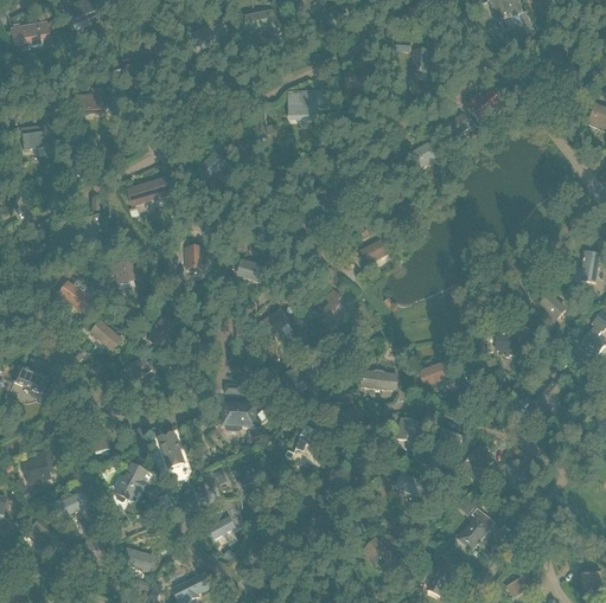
[(63,6),(65,12),(70,23),(95,13),(89,0),(78,0),(63,6)]
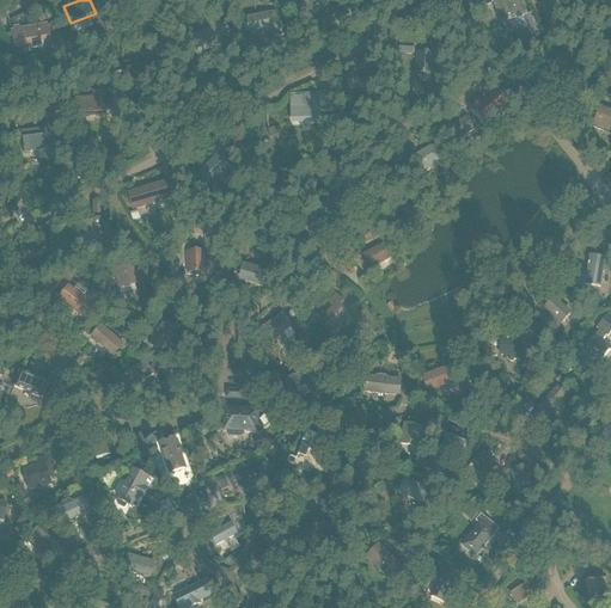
[(306,10),(317,0),(298,0),(306,10)]
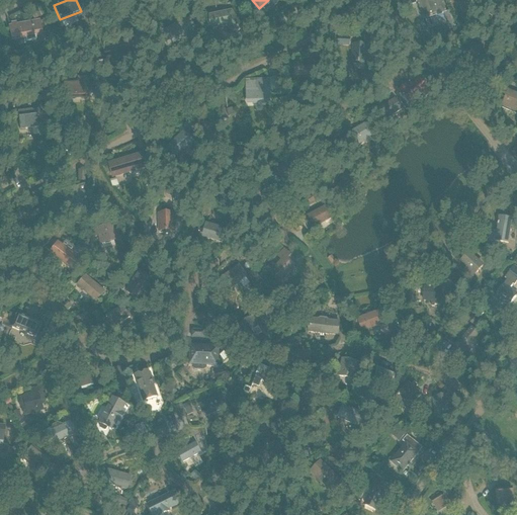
[(437,10),(433,0),(421,0),(418,1),(423,15),(429,13),(429,14),(431,13),(430,13),(437,10)]
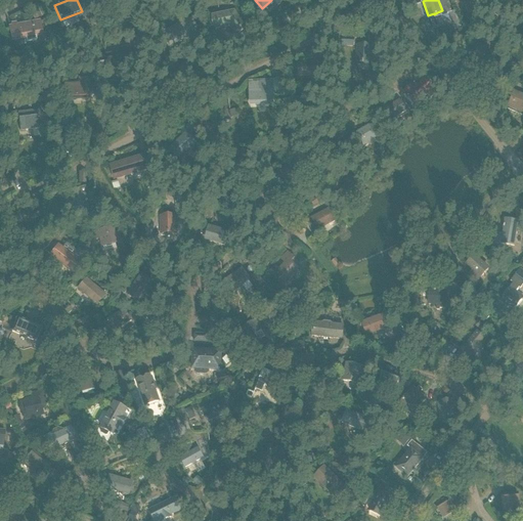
[(28,5),(34,17),(41,13),(36,2),(28,5)]
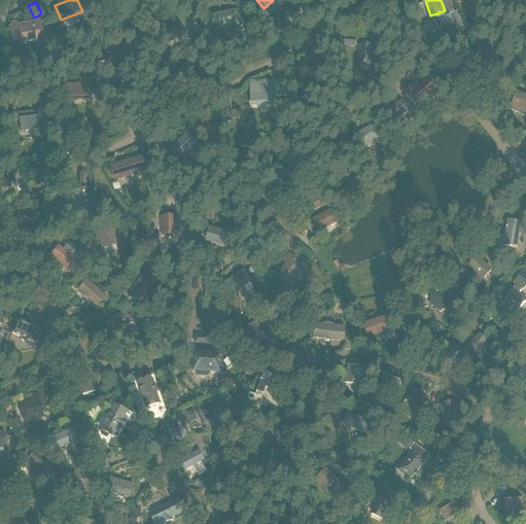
[(212,13),(212,15),(214,26),(219,25),(219,23),(229,21),(230,23),(235,23),(234,18),(236,16),(235,9),(212,13)]
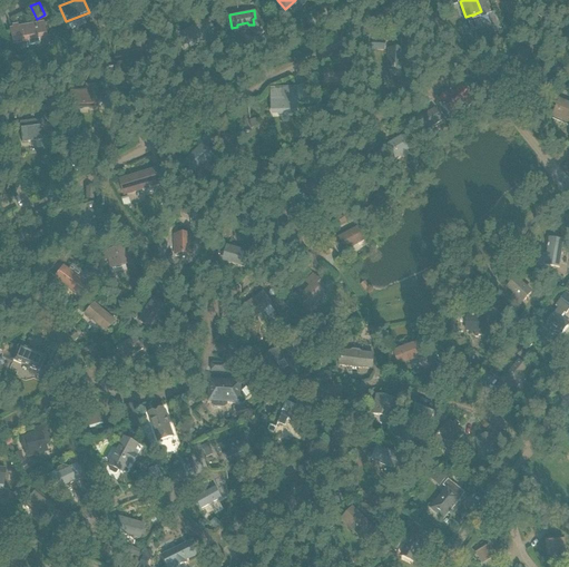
[(192,23),(182,28),(175,31),(184,49),(213,35),(204,17),(202,19),(197,11),(188,17),(192,23)]
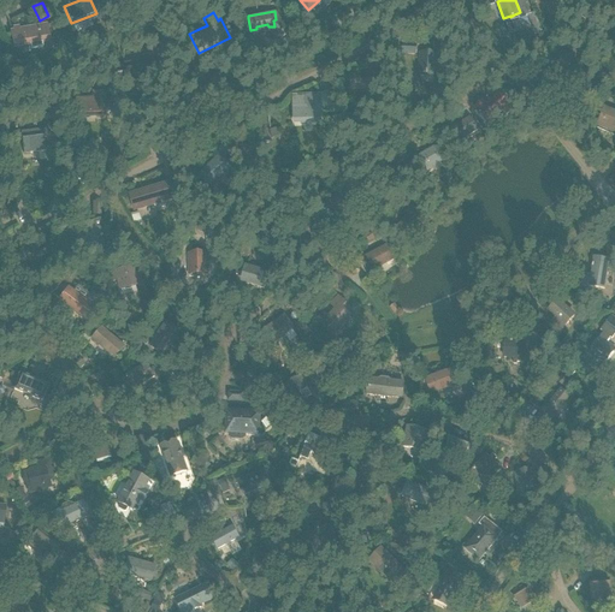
[(11,45),(19,43),(47,37),(45,19),(18,25),(17,23),(11,24),(11,27),(9,28),(11,45)]
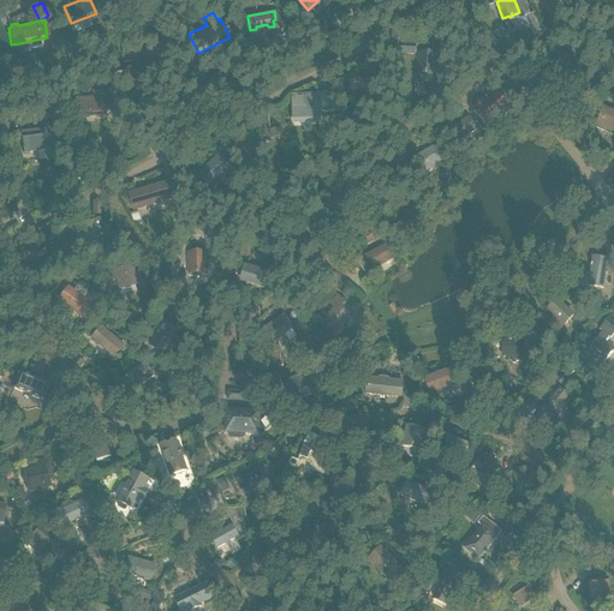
[(434,71),(435,53),(417,51),(416,69),(424,70),(424,71),(425,71),(425,70),(434,71)]
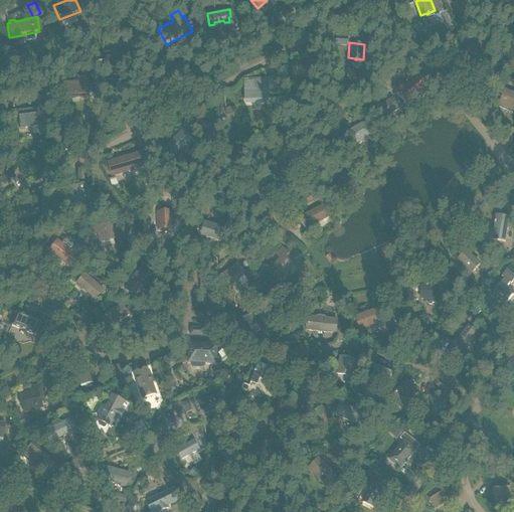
[(125,47),(120,48),(102,51),(105,66),(122,63),(121,53),(126,52),(125,47)]
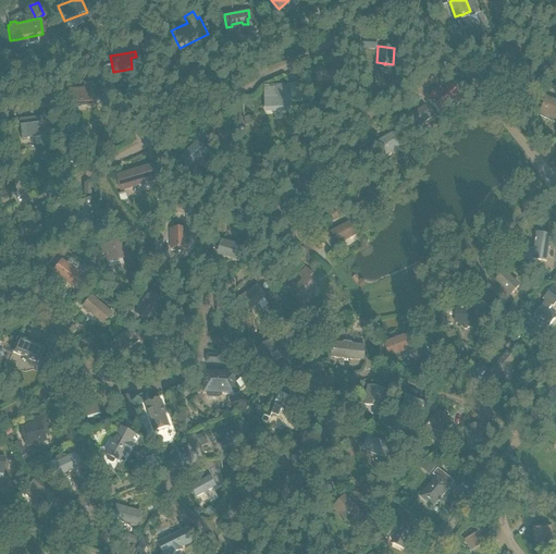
[(82,87),(68,88),(68,93),(71,93),(71,100),(86,100),(86,102),(93,102),(93,91),(91,79),(81,79),(82,87)]
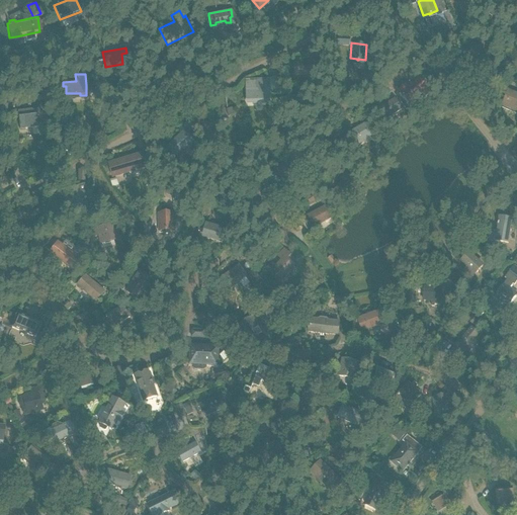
[(400,90),(406,98),(408,101),(427,86),(419,76),(400,90)]
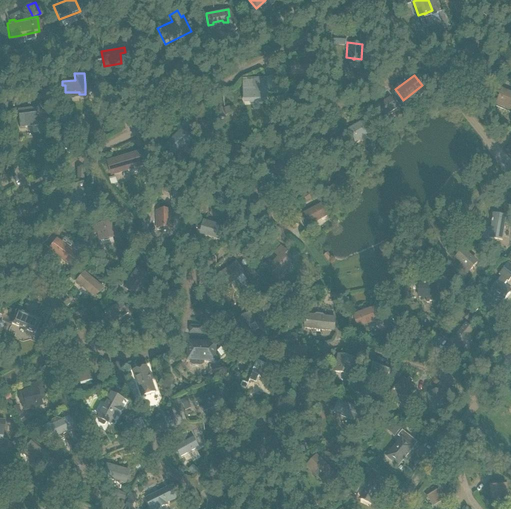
[(259,97),(259,100),(266,99),(265,84),(264,76),(256,77),(257,78),(243,79),(244,85),(242,85),(243,91),(245,91),(246,97),(259,97)]
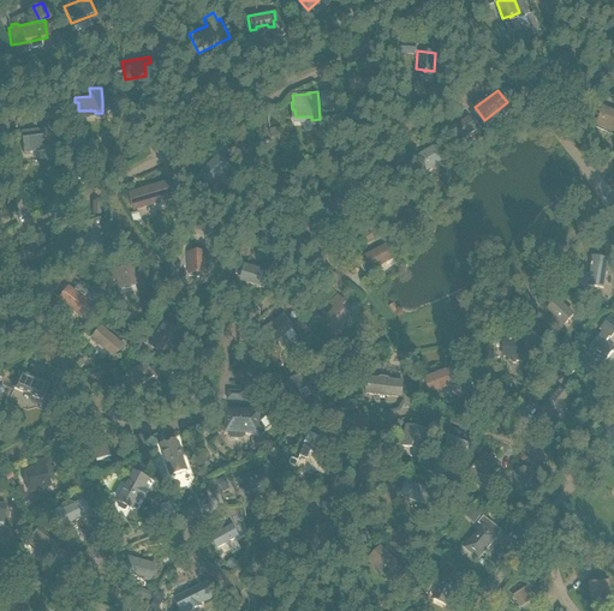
[(613,109),(602,106),(598,114),(602,115),(600,120),(606,123),(607,120),(613,123),(613,109)]
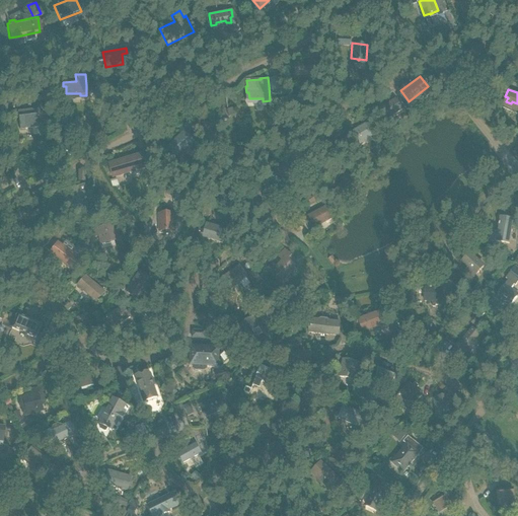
[(280,111),(288,105),(285,101),(283,96),(274,100),(277,105),(280,111)]
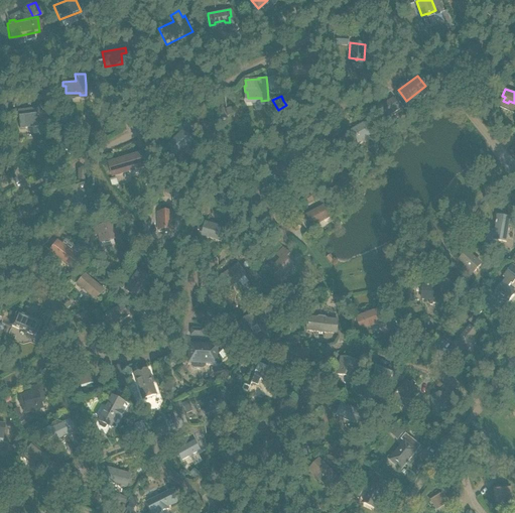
[(16,107),(18,126),(36,124),(34,105),(16,107)]
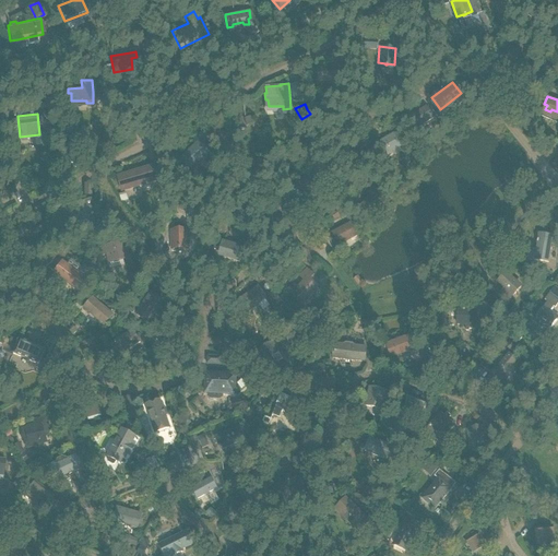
[(375,142),(381,152),(382,154),(403,141),(396,129),(375,142)]
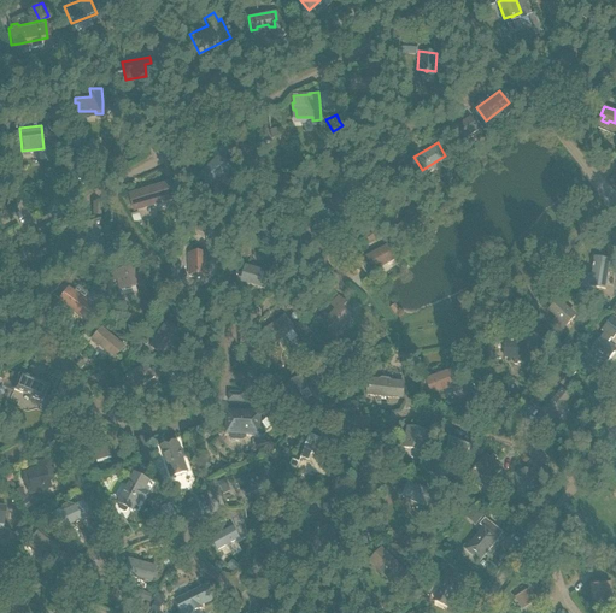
[(198,172),(209,183),(212,180),(211,177),(220,169),(221,171),(226,168),(222,163),(224,160),(218,154),(198,172)]
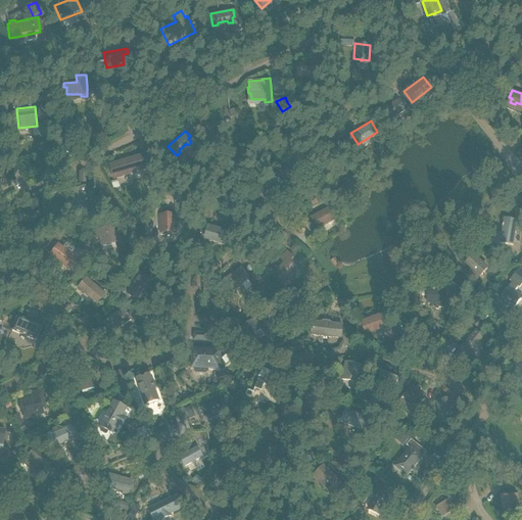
[(339,140),(344,148),(351,144),(346,136),(339,140)]
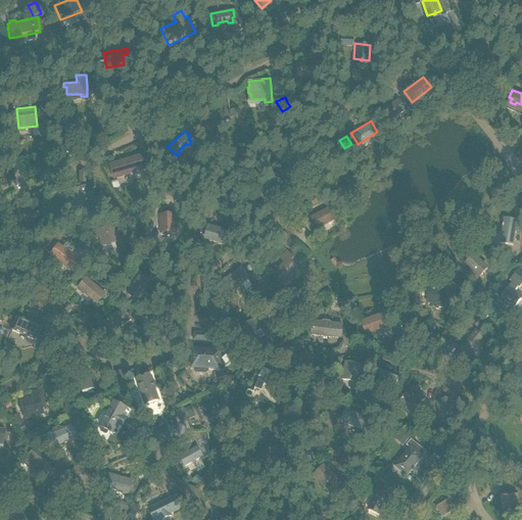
[(148,151),(108,163),(112,177),(114,176),(129,172),(130,173),(132,174),(139,172),(140,170),(139,169),(151,164),(148,151)]
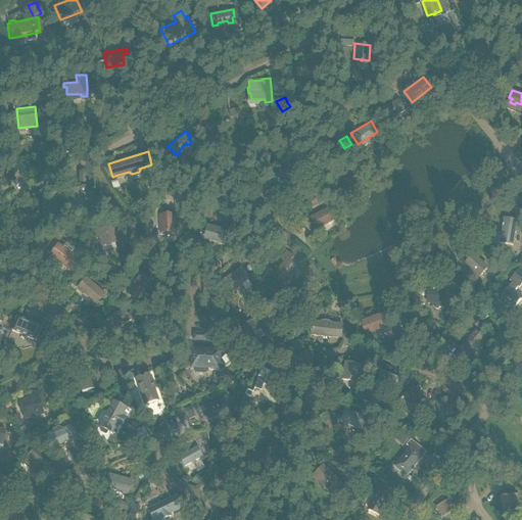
[(270,173),(266,178),(270,182),(275,176),(270,173)]
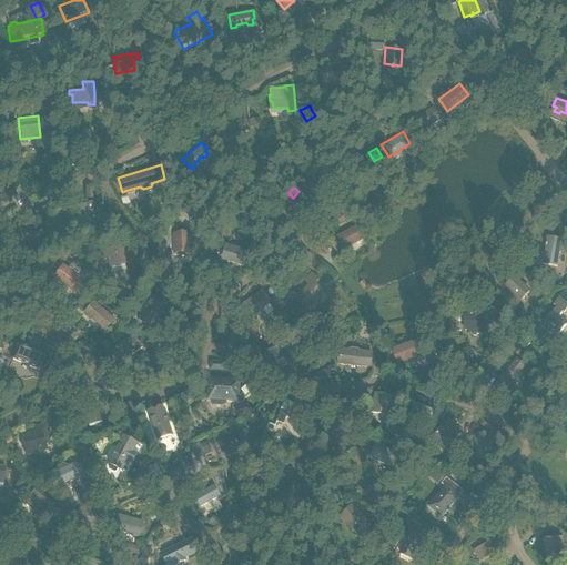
[(98,226),(90,201),(77,204),(78,208),(72,209),(74,214),(77,214),(80,224),(77,224),(79,232),(82,231),(98,226)]
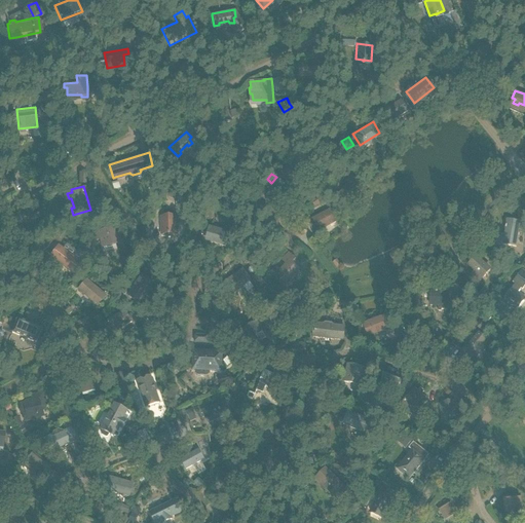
[(328,208),(315,214),(307,219),(310,226),(313,225),(315,229),(334,220),(328,208)]
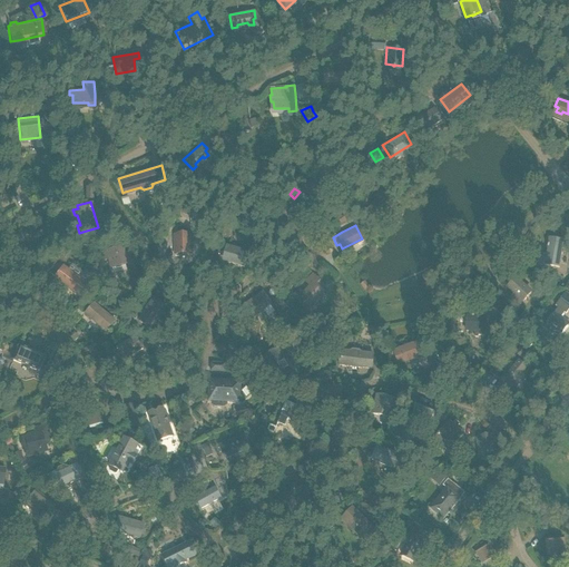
[(189,233),(173,233),(173,250),(180,250),(180,251),(183,251),(183,250),(189,250),(189,233)]
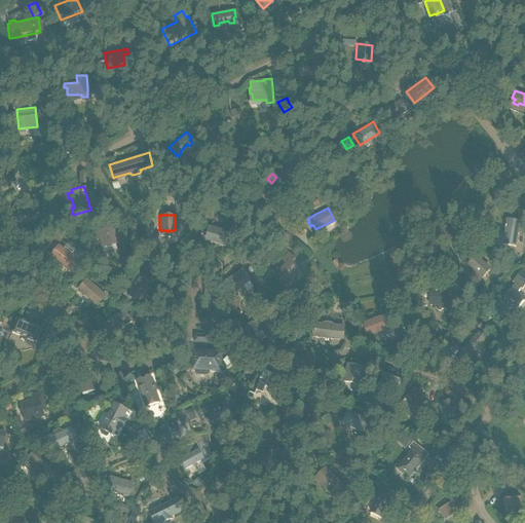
[(495,230),(493,240),(515,244),(518,220),(505,218),(503,232),(495,230)]
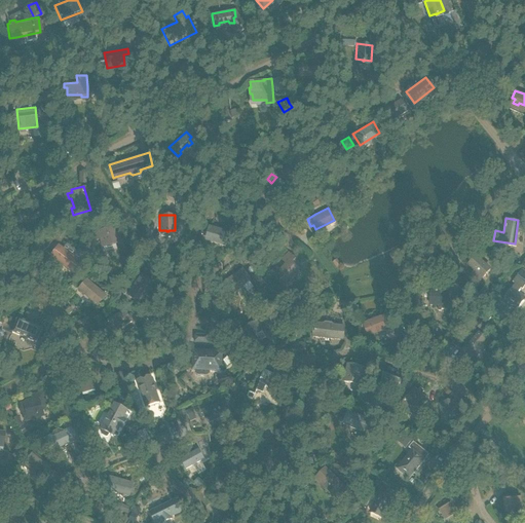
[(116,224),(106,227),(91,231),(94,238),(100,236),(101,243),(114,239),(114,241),(120,240),(116,224)]
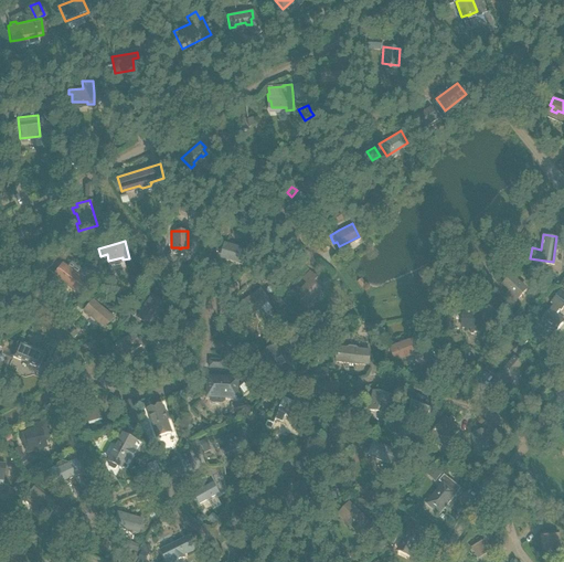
[(247,248),(224,242),(221,250),(224,251),(223,256),(229,257),(229,255),(238,257),(238,261),(244,262),(247,248)]
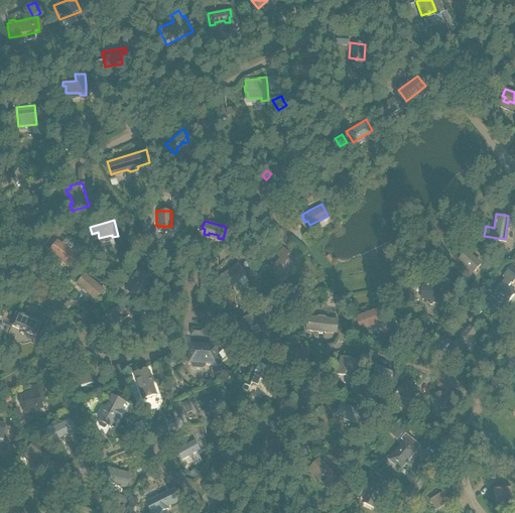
[(55,239),(54,240),(51,245),(53,247),(50,251),(54,254),(55,252),(63,258),(61,260),(68,264),(75,254),(55,239)]
